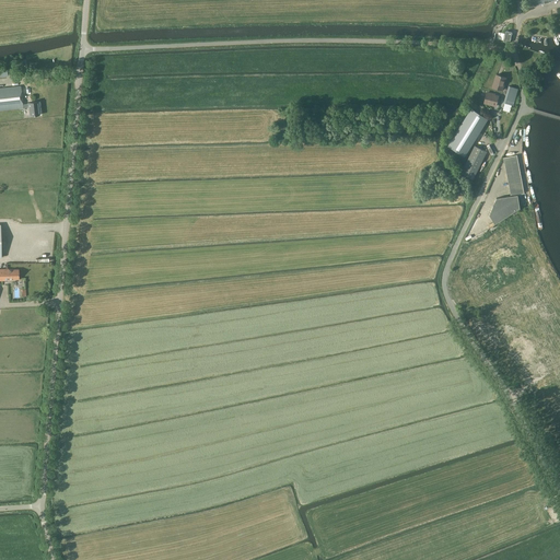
[(492,88),(502,91),(505,78),(497,74),(492,88)]
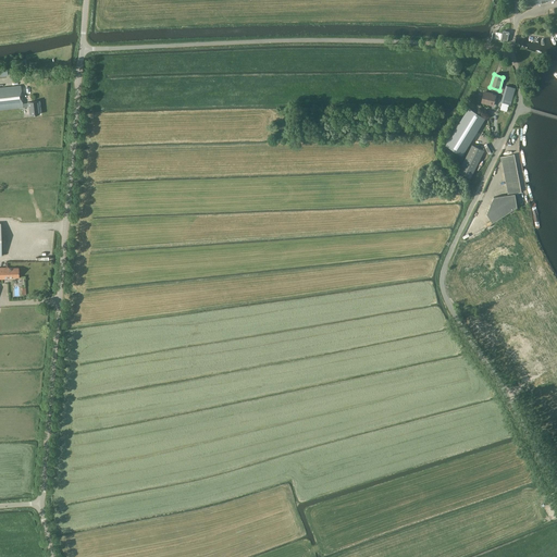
[(506,85),(504,94),(512,97),(516,88),(506,85)]
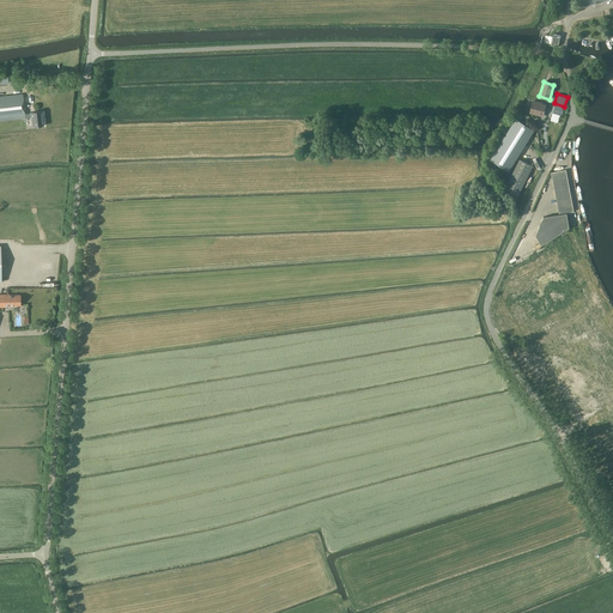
[(0,97),(0,121),(25,119),(31,117),(32,127),(43,126),(42,111),(31,113),(31,114),(25,114),(23,95),(0,97)]
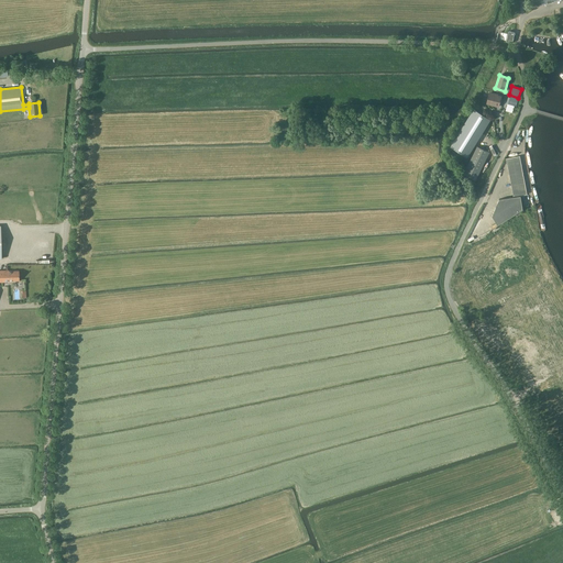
[(486,103),(498,107),(500,97),(495,96),(495,95),(489,94),(486,103)]
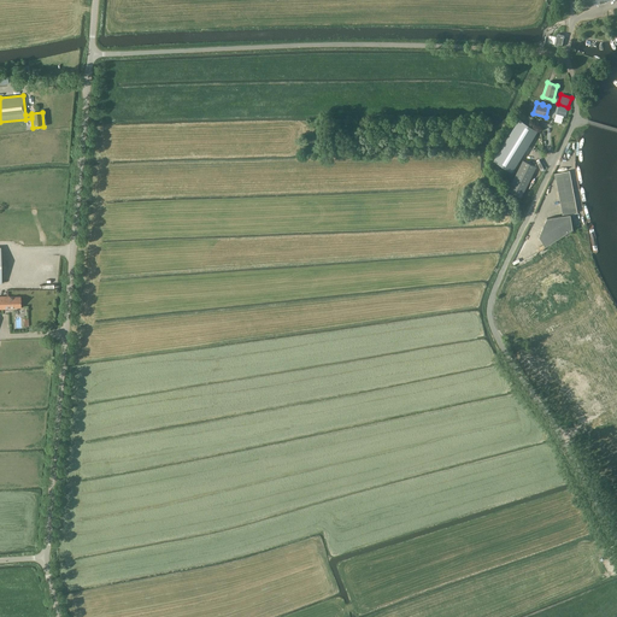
[(565,116),(568,107),(558,104),(554,113),(565,116)]
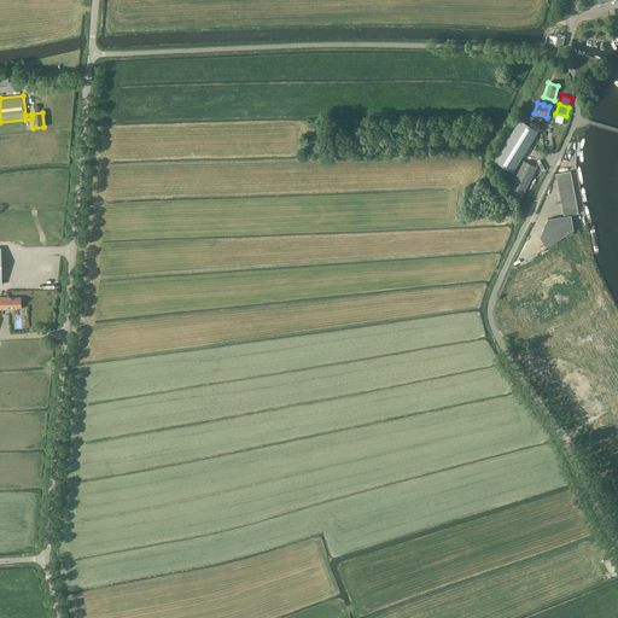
[(519,120),(494,161),(513,173),(538,132),(519,120)]
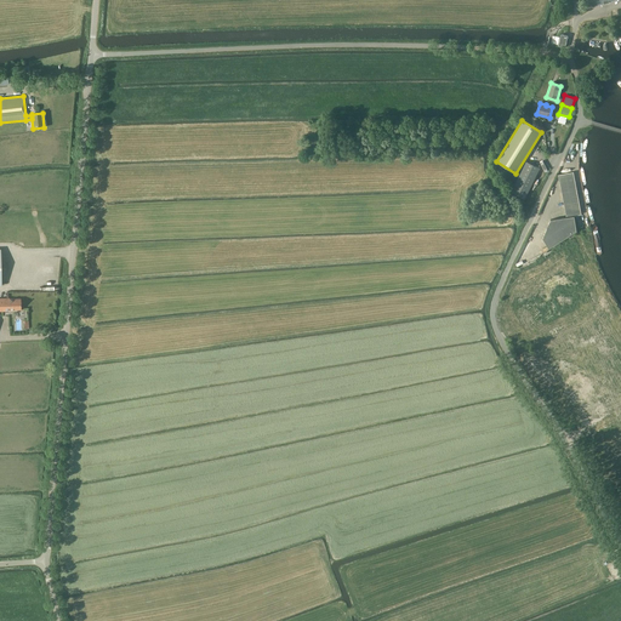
[(527,161),(512,192),(525,199),(540,167),(527,161)]
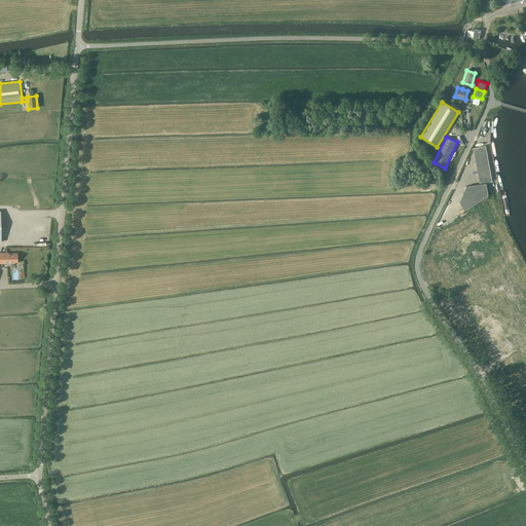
[(474,148),(480,184),(487,183),(493,182),(486,146),(474,148)]
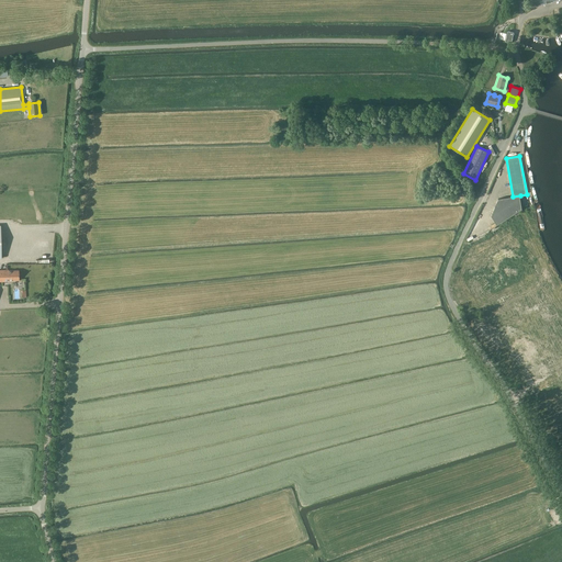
[(498,199),(495,208),(510,206),(515,214),(523,209),(520,195),(513,197),(498,199)]
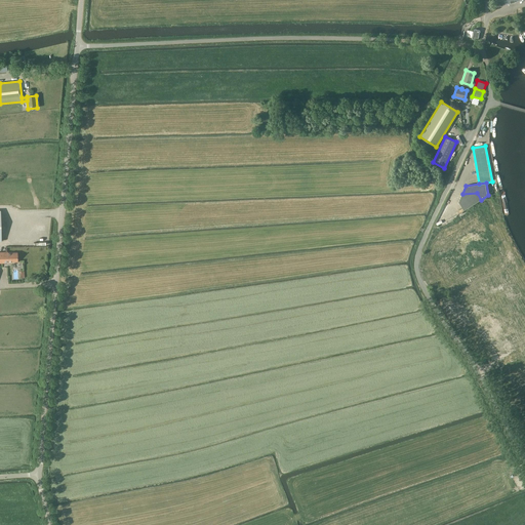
[(465,210),(481,200),(477,193),(462,194),(459,201),(465,210)]
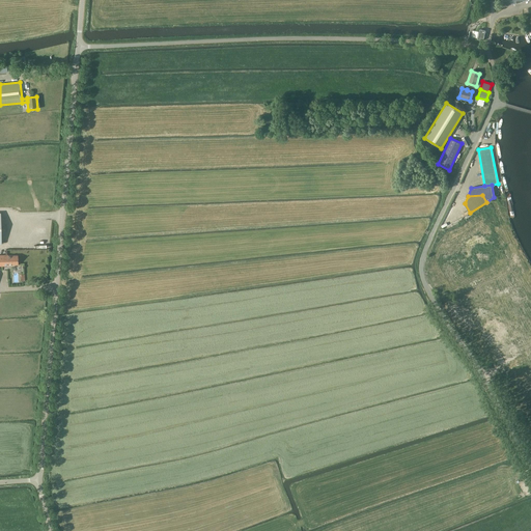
[(0,266),(8,267),(8,266),(18,264),(18,255),(8,256),(8,255),(0,255),(0,266)]
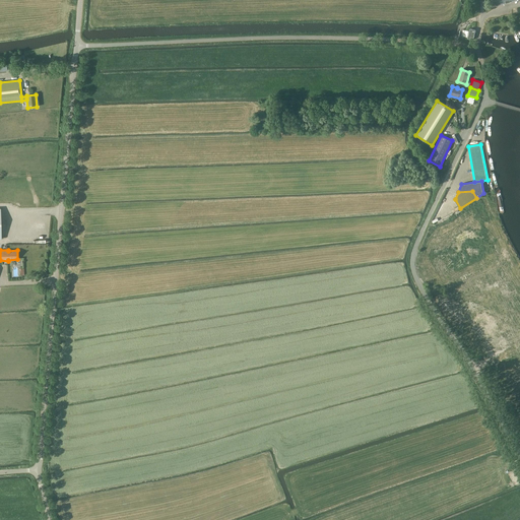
All buildings are outlined.
